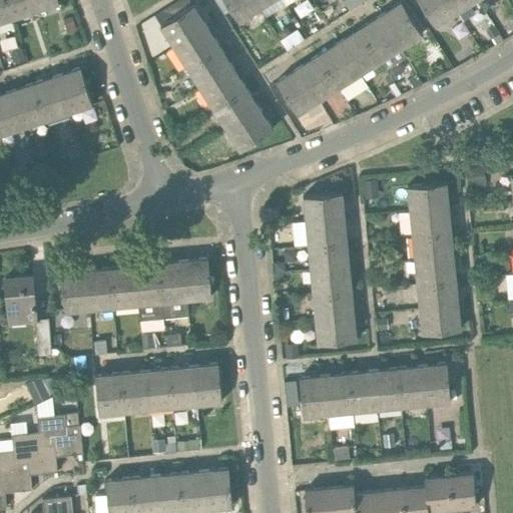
[(0,0),(0,21),(12,17),(6,0),(0,0)]
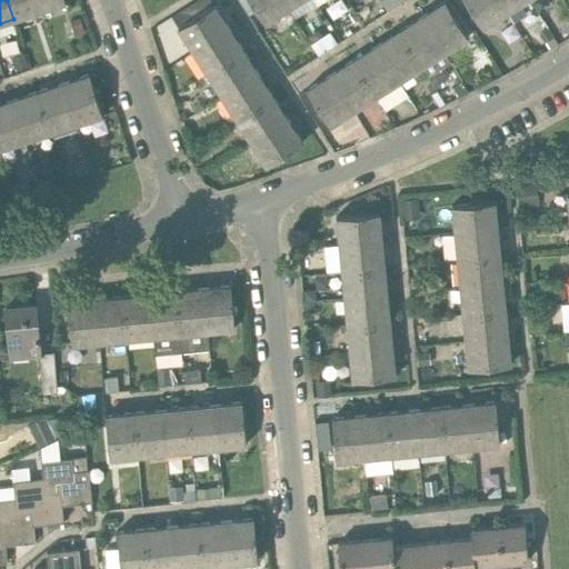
[(39,11),(36,0),(7,0),(13,19),(39,11)]
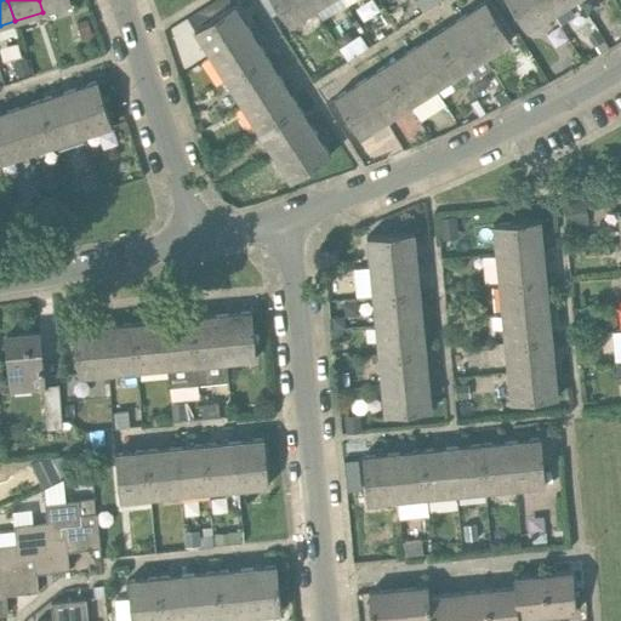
[(70,0),(39,0),(43,12),(72,3),(70,0)]
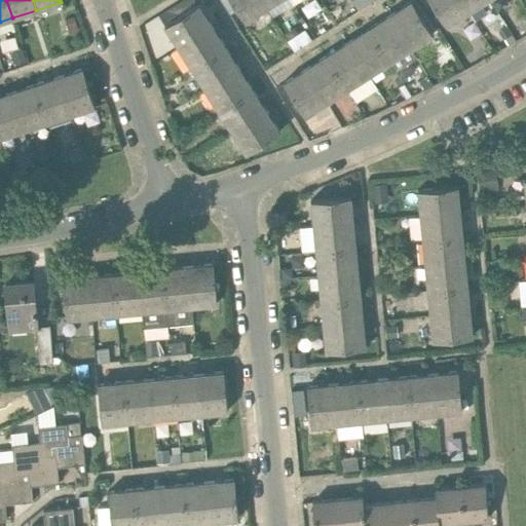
[(267,7),(262,0),(230,0),(245,22),(267,7)]
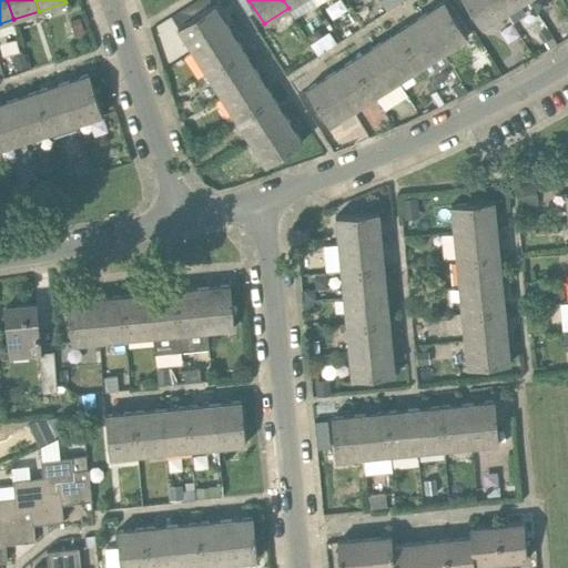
[(454,0),(464,14),(472,10),(465,0),(454,0)]
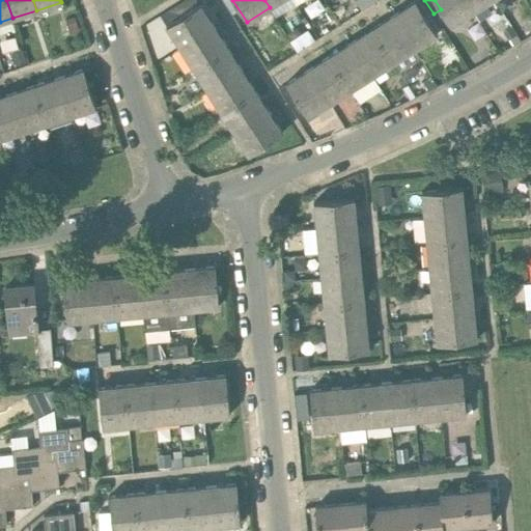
[(473,11),(466,0),(435,0),(441,9),(451,26),(473,11)]
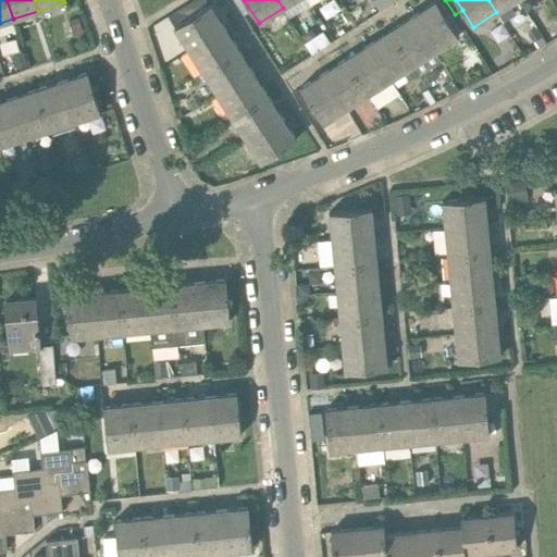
[(515,0),(489,0),(496,12),(515,0)]
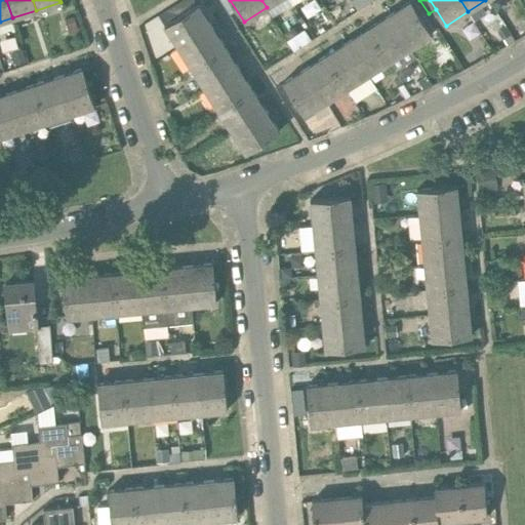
[(410,1),(389,15),(410,48),(432,34),(410,1)]
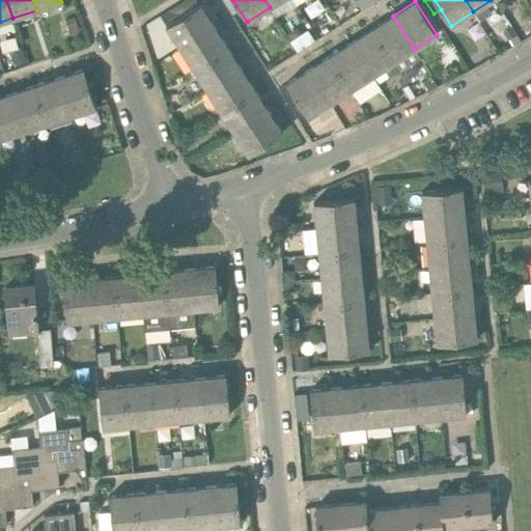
[(167,26),(182,48),(215,27),(200,4),(167,26)]
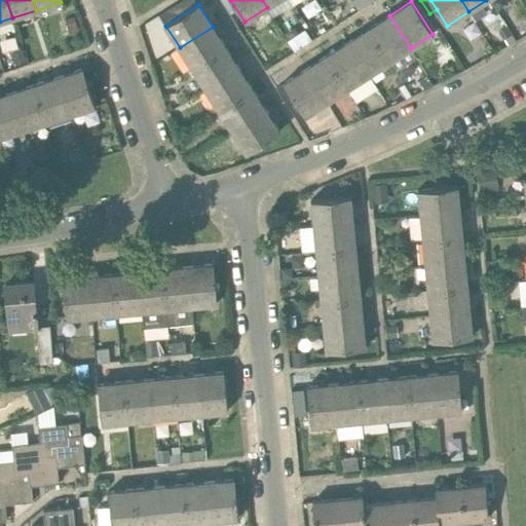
[(411,48),(389,15),(369,29),(389,62),(411,48)]
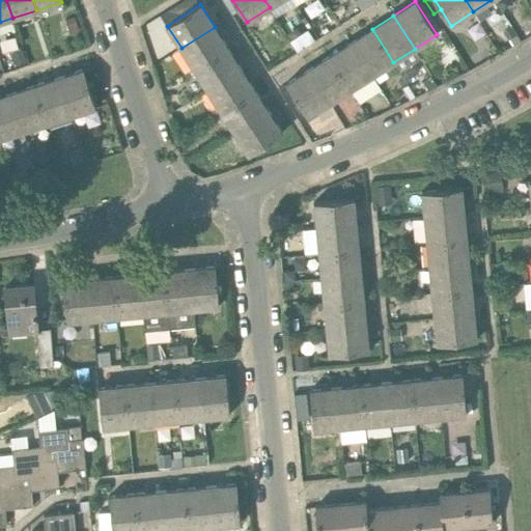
[(65,20),(70,33),(79,30),(75,17),(65,20)]
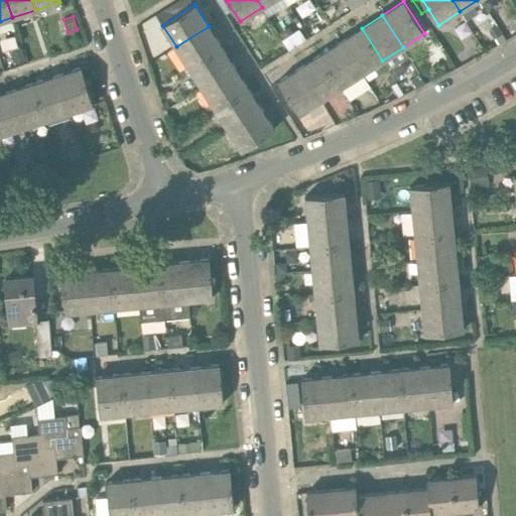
[(502,32),(497,24),(489,30),(494,37),(502,32)]
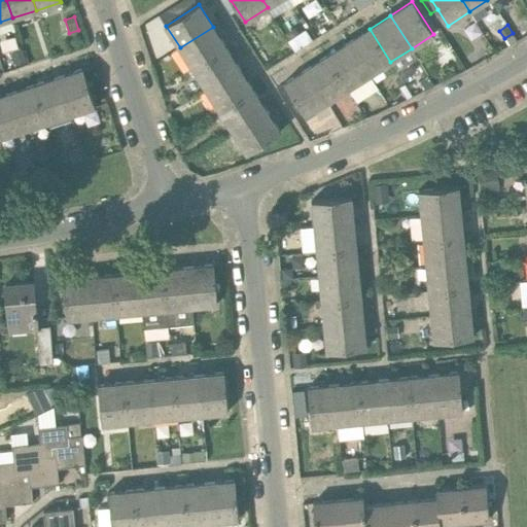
[(213,27),(180,47),(194,68),(226,47),(213,27)]
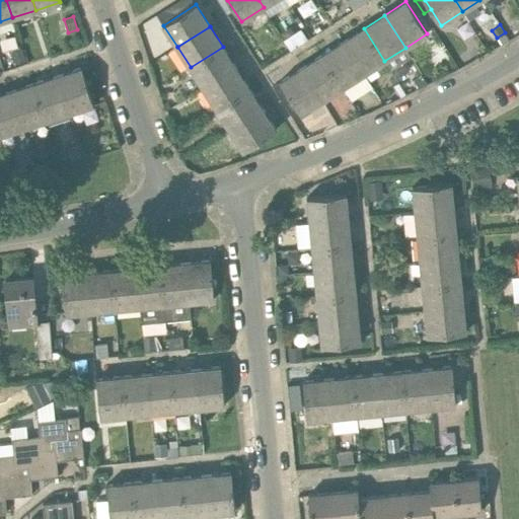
[(384,61),(364,28),(343,42),(364,74),(384,61)]
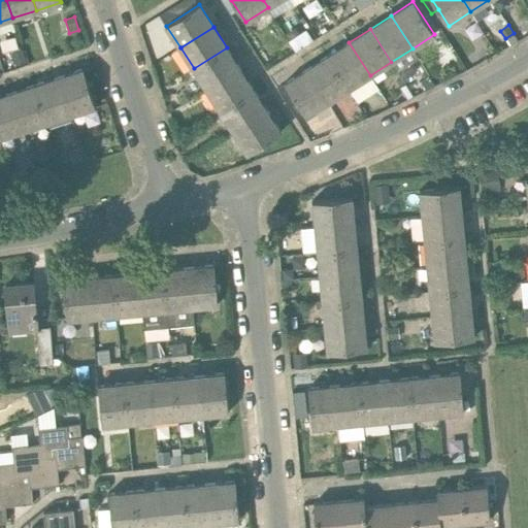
[(518,40),(514,34),(506,38),(510,44),(518,40)]
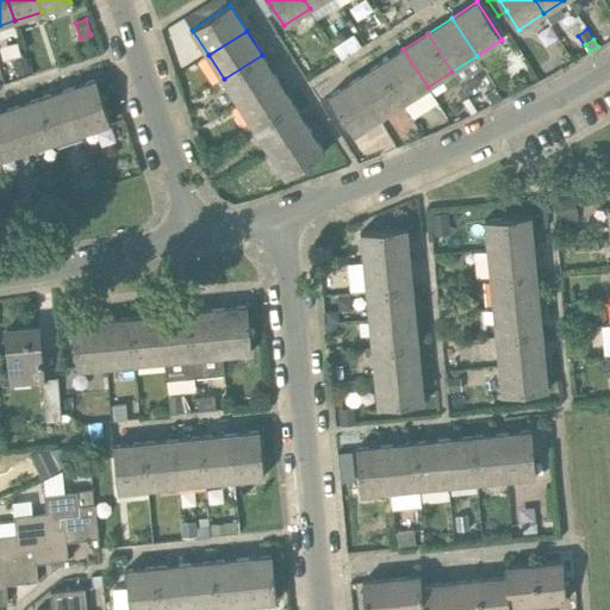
[(428,87),(403,49),(379,64),(404,103),(428,87)]
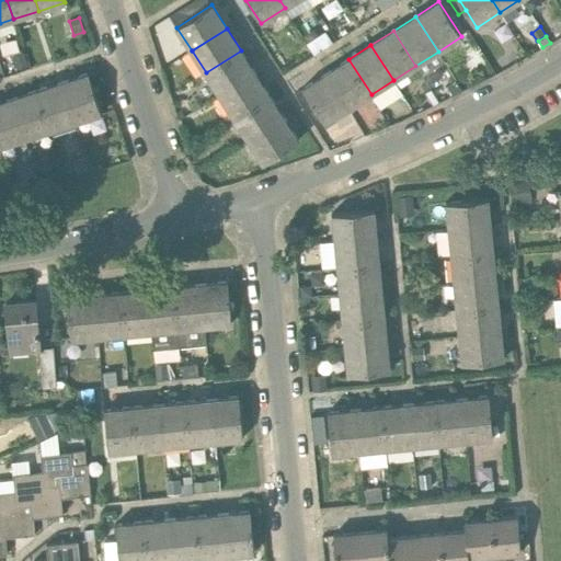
[(241,50),(206,72),(220,95),(254,73),(241,50)]
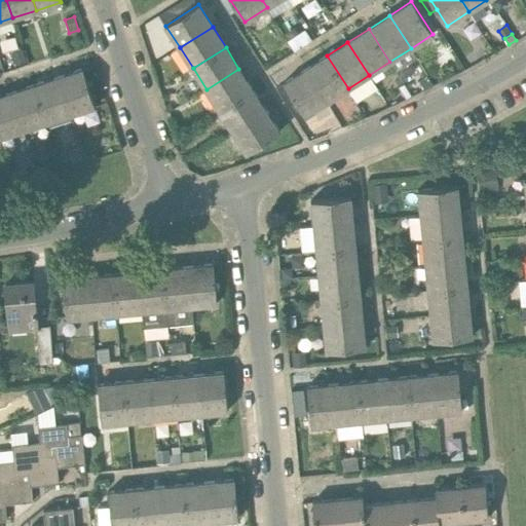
[(10,51),(15,68),(27,64),(22,48),(10,51)]
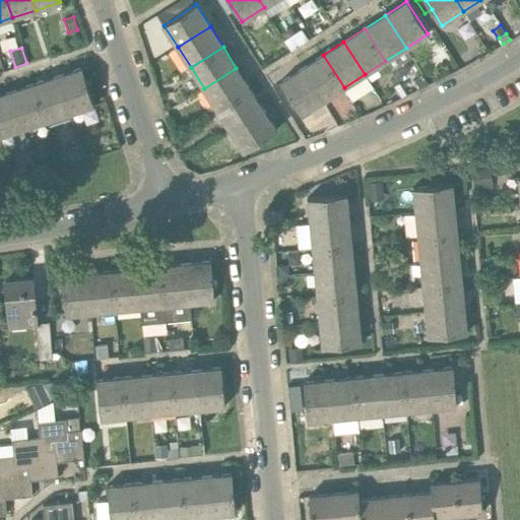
[(344,87),(323,55),(302,68),(323,101),(344,87)]
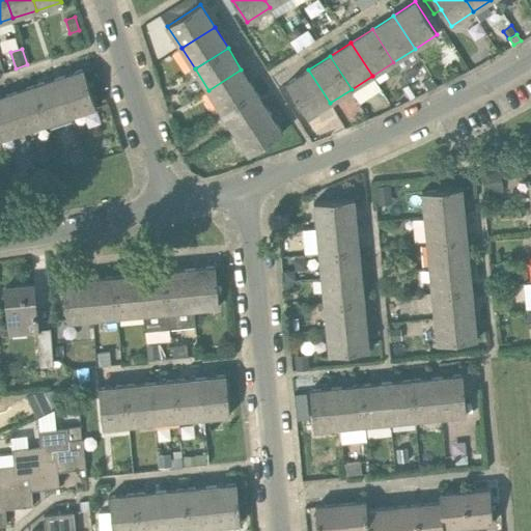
[(84,70),(59,78),(72,116),(96,108),(84,70)]
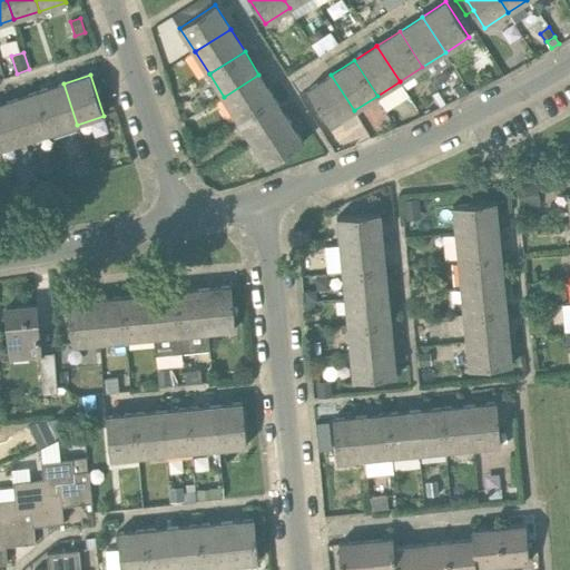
[(258,75),(224,97),(238,119),(273,97),(258,75)]
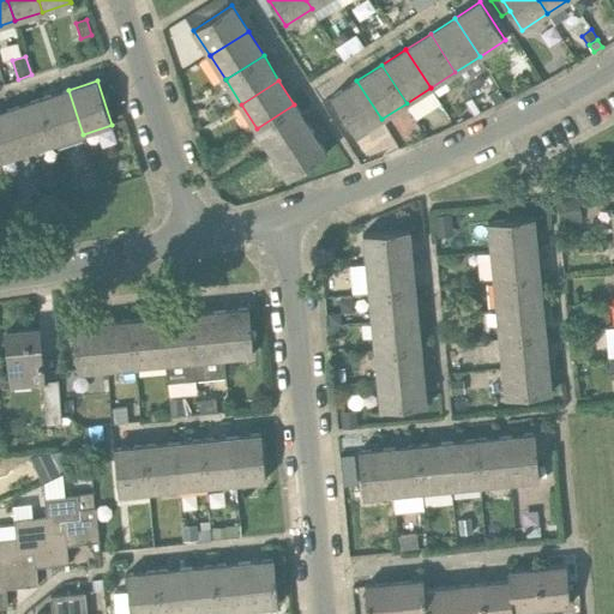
[(381,119),(356,80),(331,97),(344,116),(356,136),(381,119)]
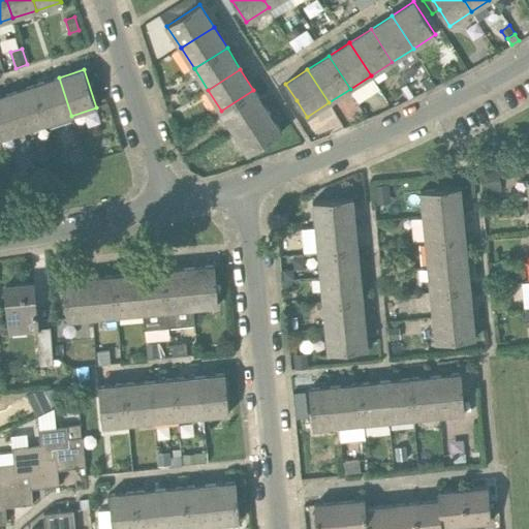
[(71,116),(59,78),(35,86),(48,124),(71,116)]
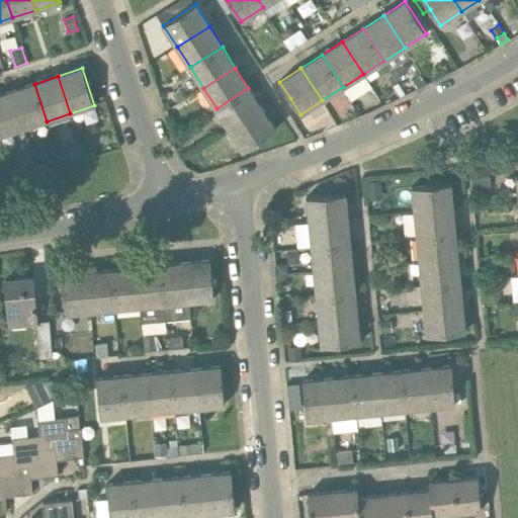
[(282,103),(290,98),(279,82),(272,87),(282,103)]
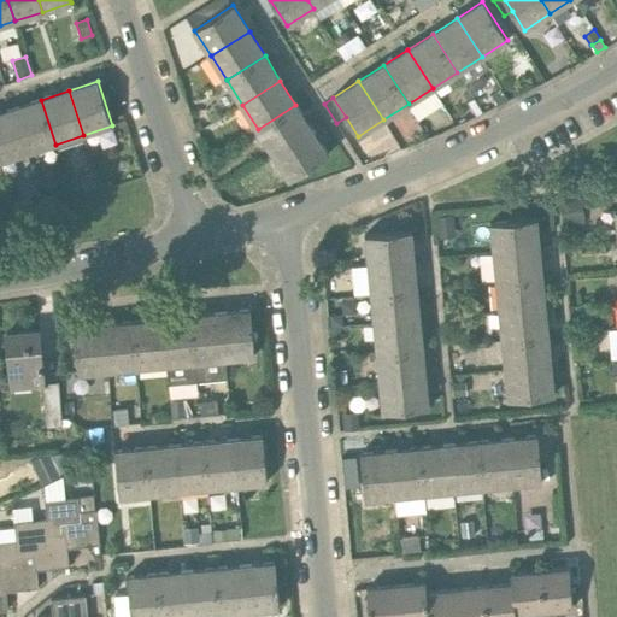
[(56,145),(41,100),(13,109),(28,153),(56,145)]
